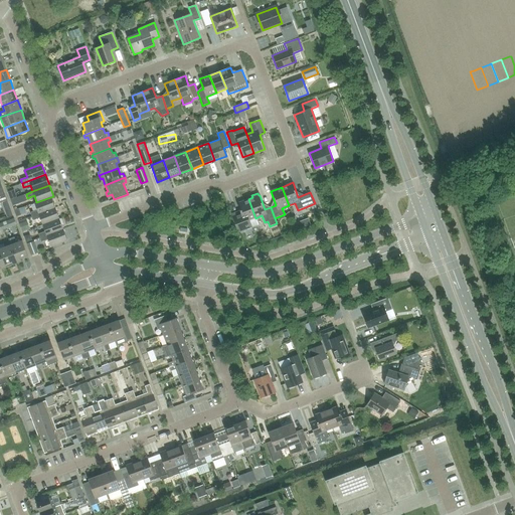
[(55,207),(51,197),(53,196),(36,202),(34,203),(37,210),(30,212),(31,216),(55,207)]
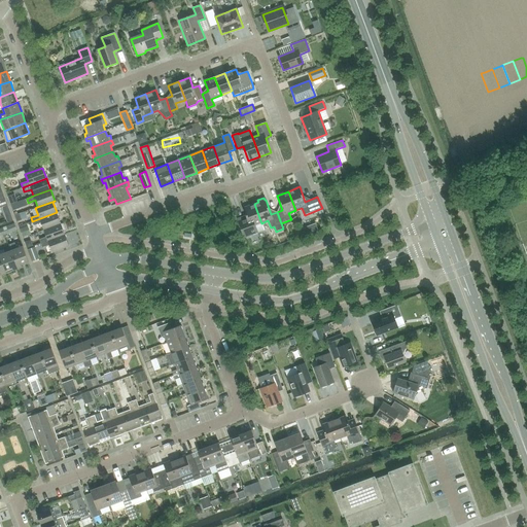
[(261,223),(254,204),(243,208),(247,218),(238,221),(244,238),(264,230),(261,223)]
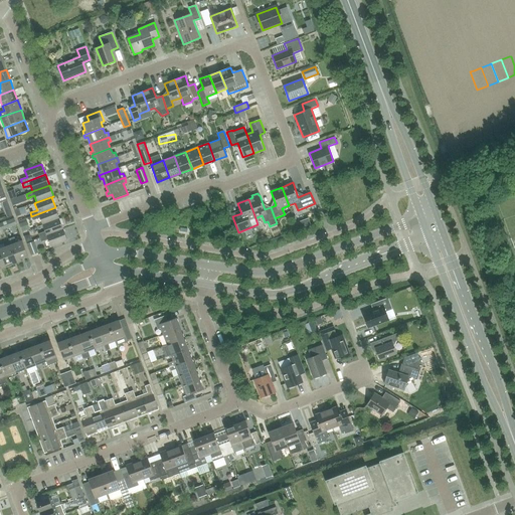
[(42,224),(59,218),(55,207),(31,216),(33,220),(40,217),(42,224)]
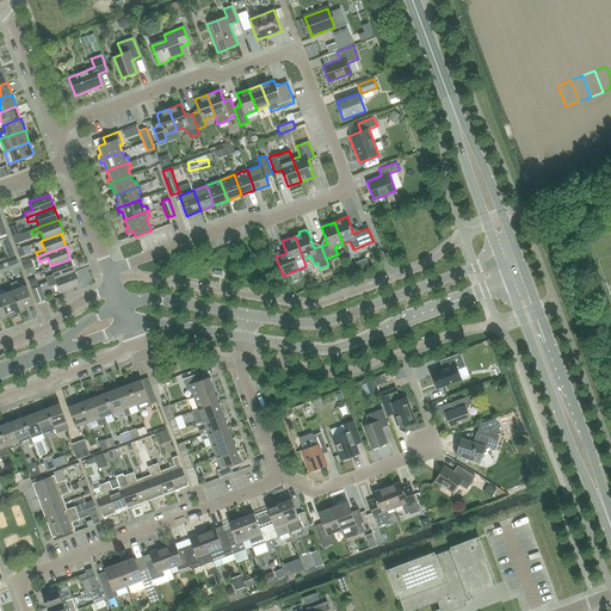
[(2,264),(6,272),(19,267),(16,259),(2,264)]
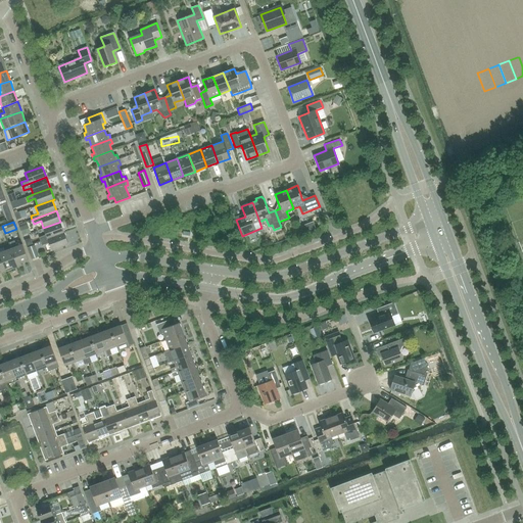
[(46,235),(39,238),(40,241),(64,233),(60,222),(43,228),(46,235)]
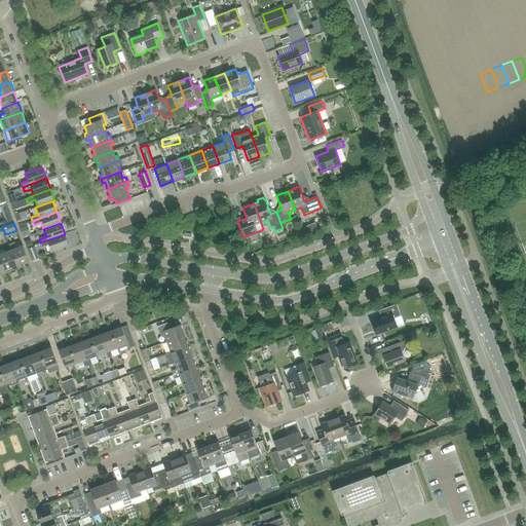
[(65,234),(40,242),(42,247),(49,245),(51,252),(69,246),(65,234)]
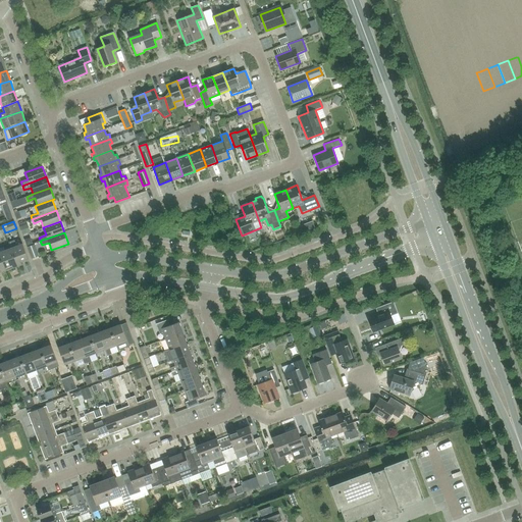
[(22,244),(16,246),(14,241),(8,243),(9,245),(17,266),(21,265),(20,262),(29,259),(22,244)]
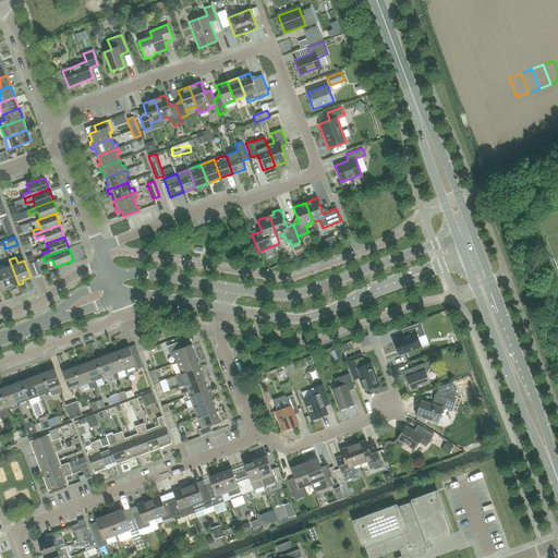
[(35,259),(28,263),(33,275),(40,273),(36,261),(35,259)]
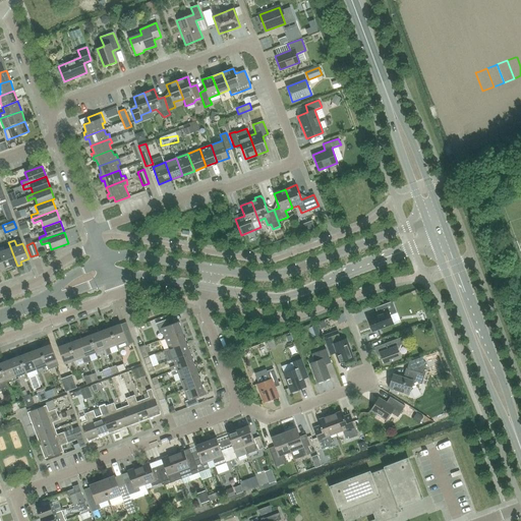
[(9,244),(3,246),(4,250),(0,251),(0,253),(6,270),(5,267),(11,265),(12,268),(17,266),(9,244)]
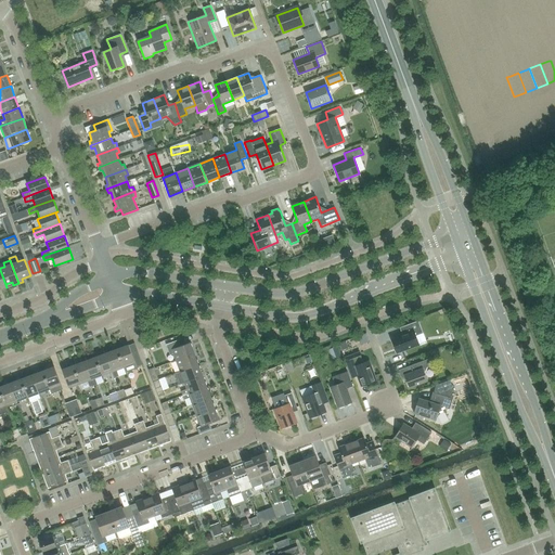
[(415,336),(423,334),(418,321),(401,327),(404,335),(392,340),(397,352),(417,345),(415,336)]
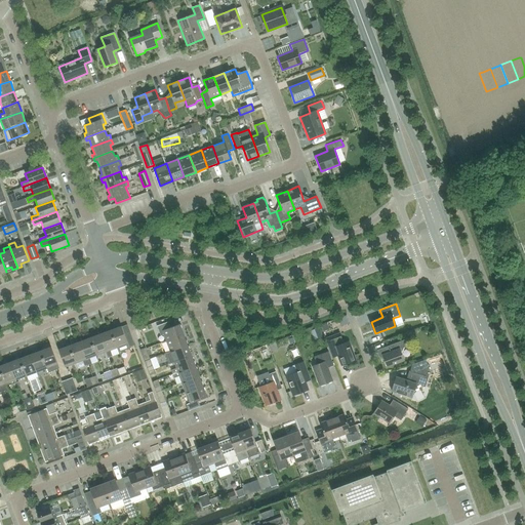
[(166,341),(184,334),(179,324),(170,327),(168,322),(157,326),(160,336),(164,334),(166,341)]
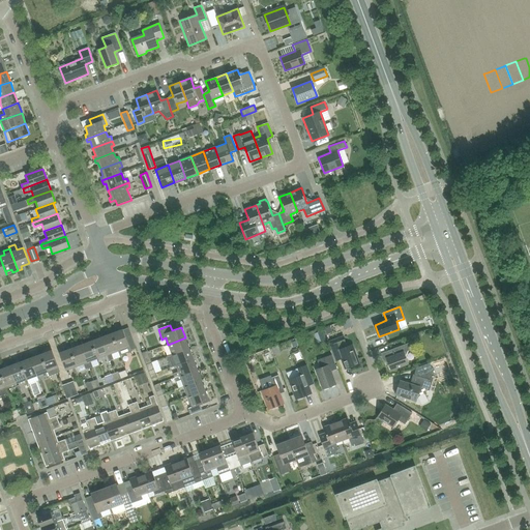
[(122,329),(112,333),(118,351),(120,356),(130,352),(130,351),(136,348),(128,328),(122,330),(122,329)]
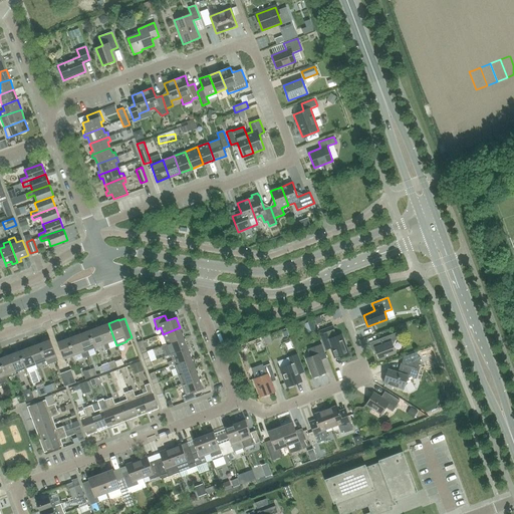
[(303,324),(307,333),(316,329),(313,320),(303,324)]
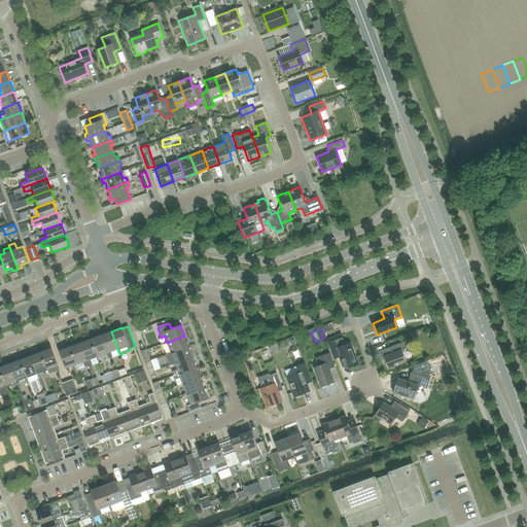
[(110,352),(117,349),(111,331),(101,336),(109,358),(112,357),(110,352)]
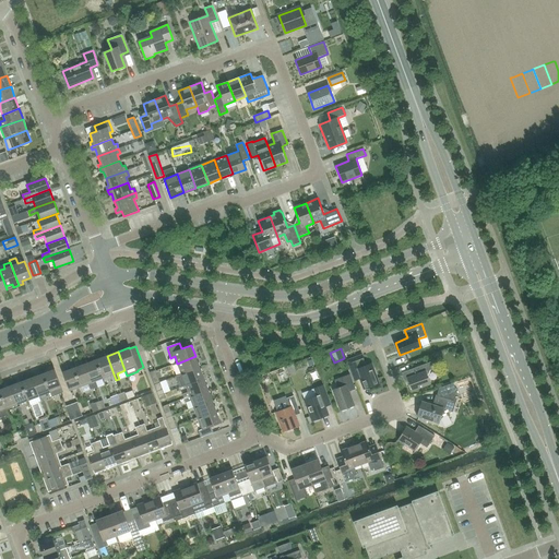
[(365,390),(378,384),(375,378),(377,378),(373,369),(372,370),(370,365),(366,366),(361,355),(347,360),(354,380),(360,378),(365,390)]
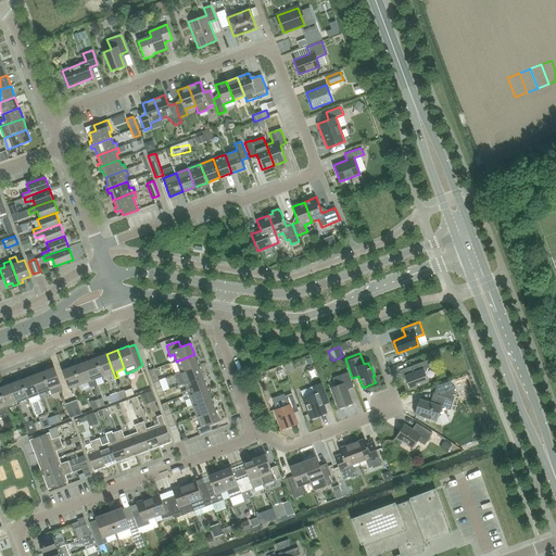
[(112,380),(115,378),(106,354),(96,358),(102,377),(110,374),(112,380)]
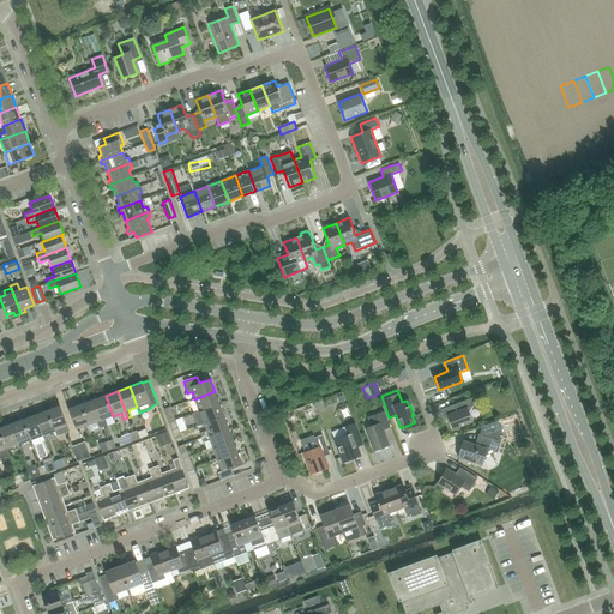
[(199,411),(220,404),(215,391),(194,399),(199,411)]
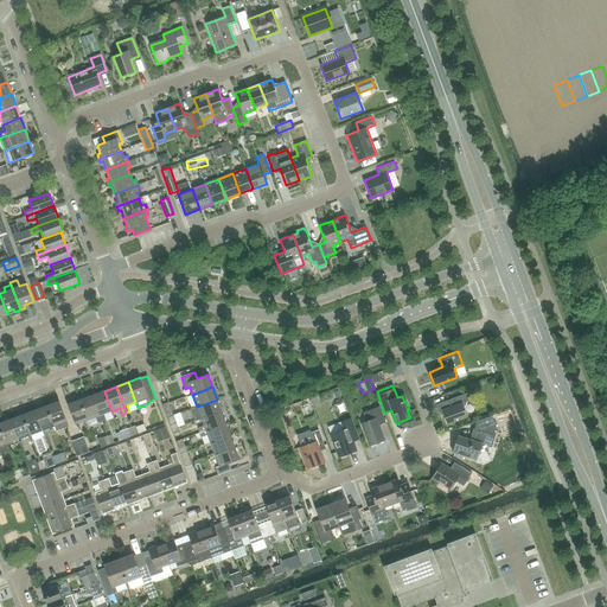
[(103,414),(112,411),(104,391),(91,396),(102,422),(106,421),(103,414)]
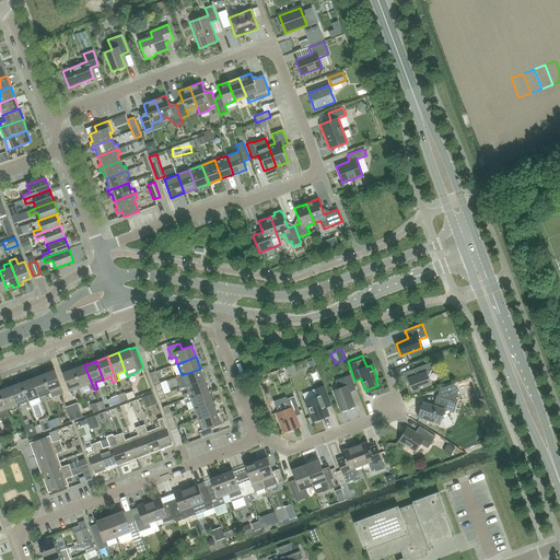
[(430,371),(434,370),(431,362),(401,374),(405,381),(408,380),(412,392),(431,384),(428,375),(430,371)]
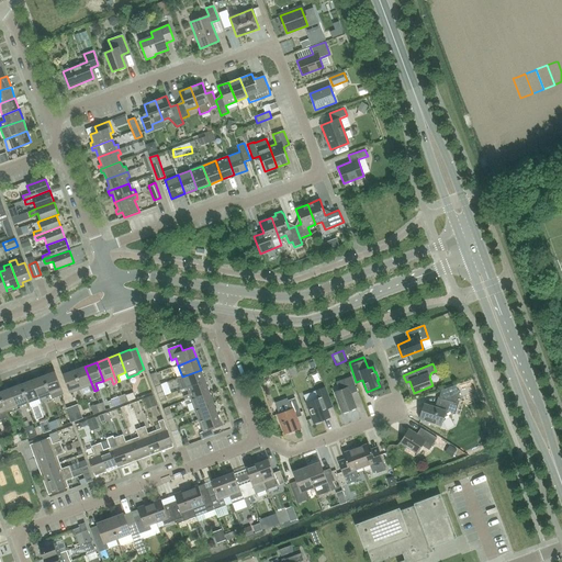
[(90,392),(94,391),(85,367),(74,370),(81,389),(88,386),(90,392)]
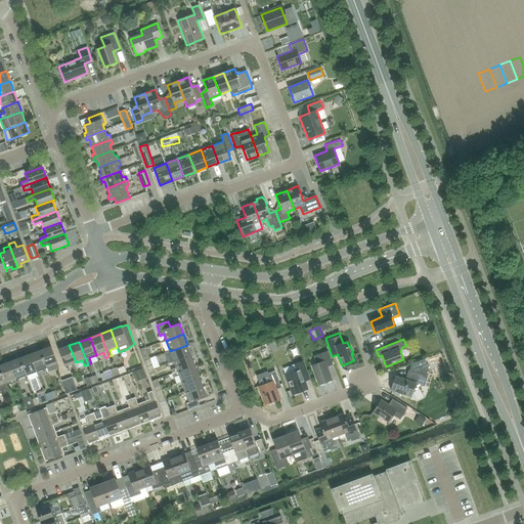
[(64,366),(76,362),(69,345),(58,349),(64,366)]
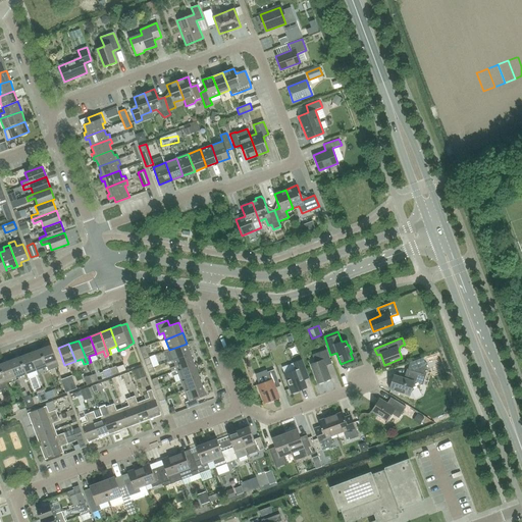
[(173,360),(190,354),(187,344),(169,350),(163,352),(167,362),(173,360)]
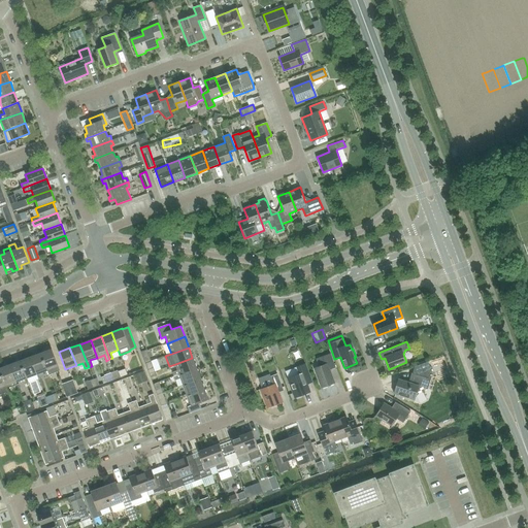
[(52,350),(40,353),(47,370),(48,374),(59,370),(58,366),(52,350)]
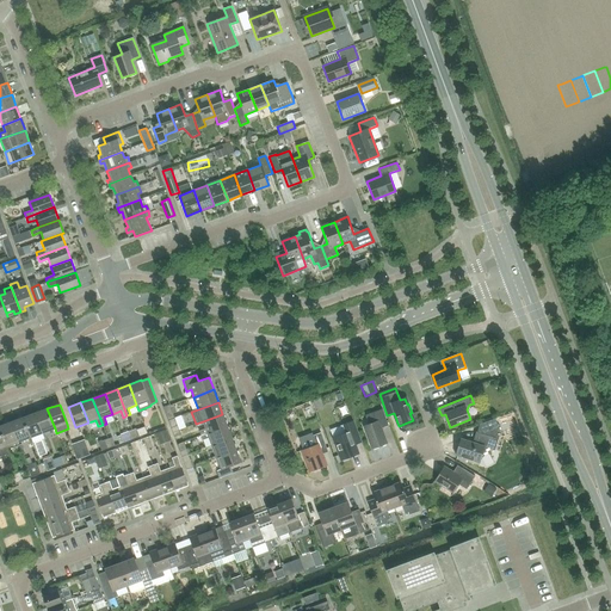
[(167,420),(174,418),(170,405),(162,407),(167,420)]
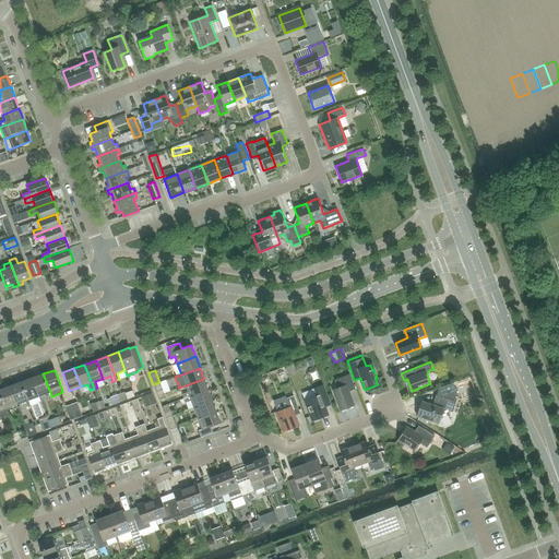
[(38,396),(50,392),(43,373),(32,378),(38,396)]
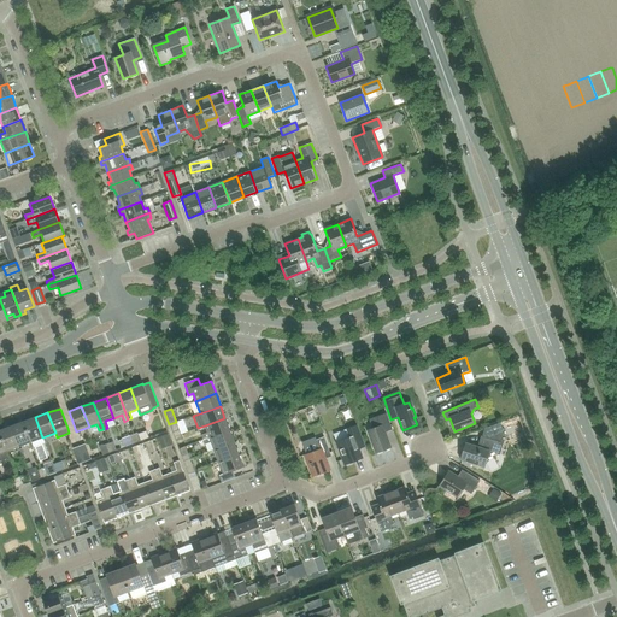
[(385,433),(392,430),(386,413),(369,419),(372,429),(366,430),(375,453),(391,447),(385,433)]
